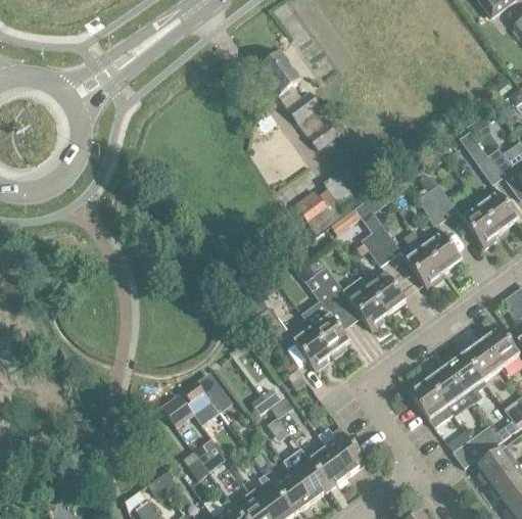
[(480,0),(493,17),(517,0),(480,0)]
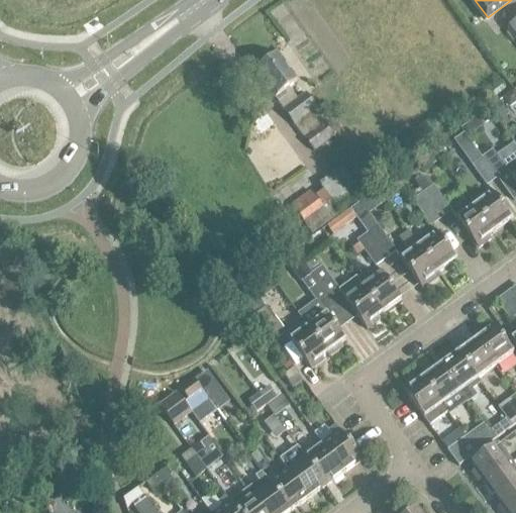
[(279,52),(256,69),(276,95),(299,79),(279,52)]
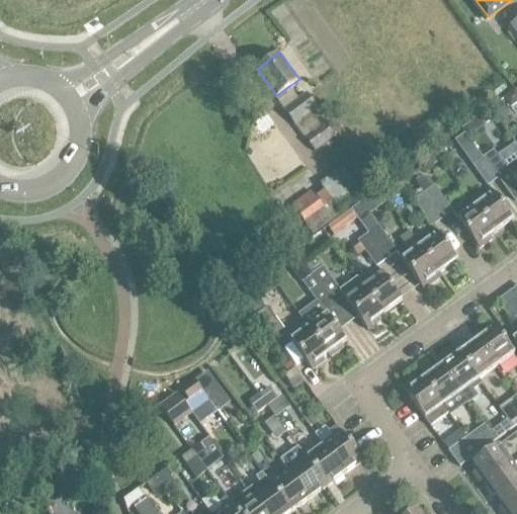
[(516,87),(506,95),(513,104),(516,101),(516,87)]
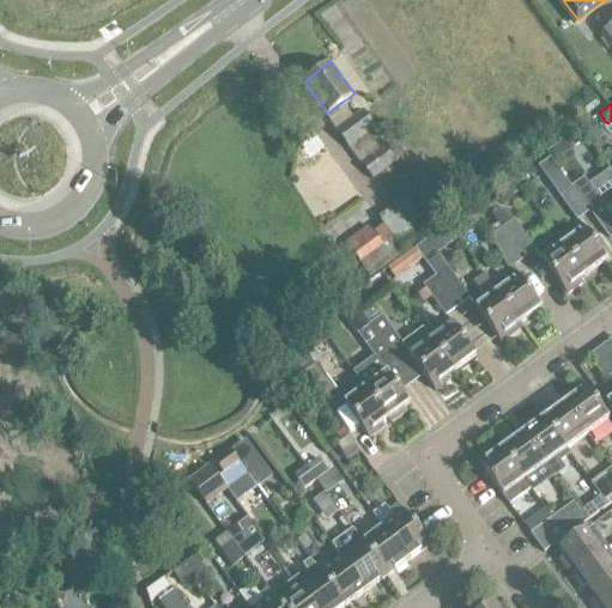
[(350,146),(377,127),(377,126),(363,107),(335,127),(350,146)]
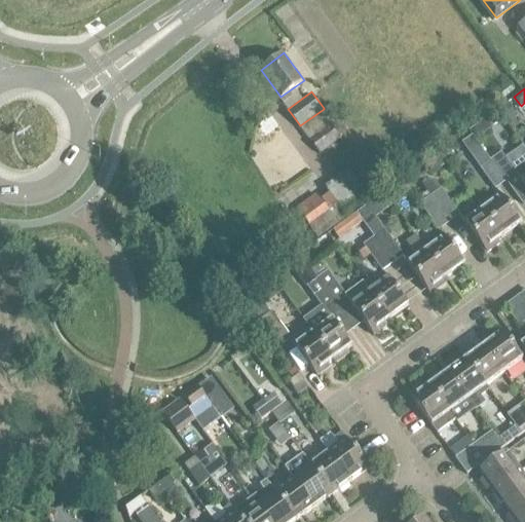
[(324,109),(300,125),(321,152),(341,137),(331,124),(334,122),(324,109)]
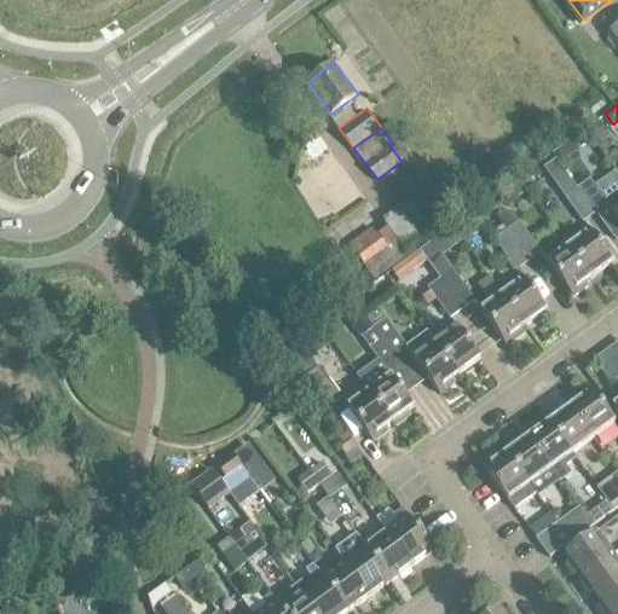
[(581,149),(573,138),(554,151),(561,162),(581,149)]
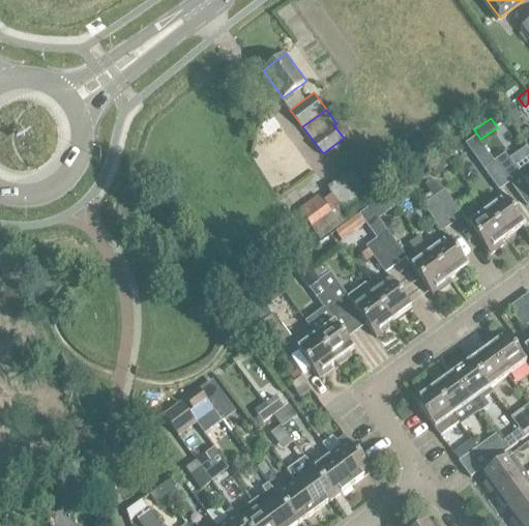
[(427,130),(410,151),(424,163),(441,142),(427,130)]
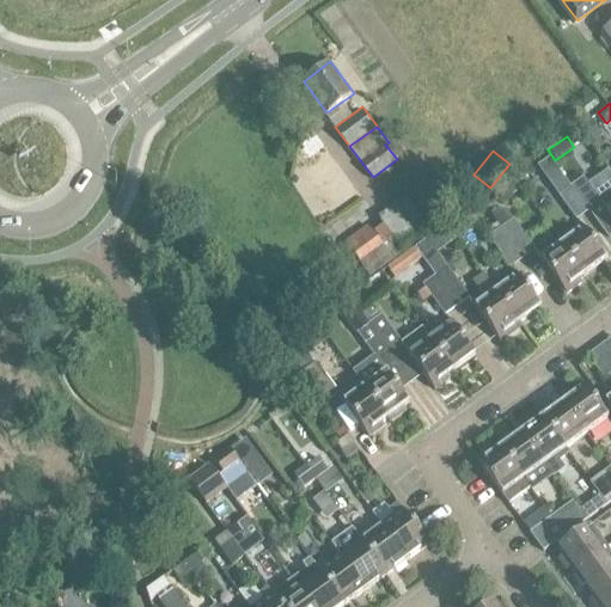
[(562,172),(550,181),(558,192),(570,184),(562,172)]
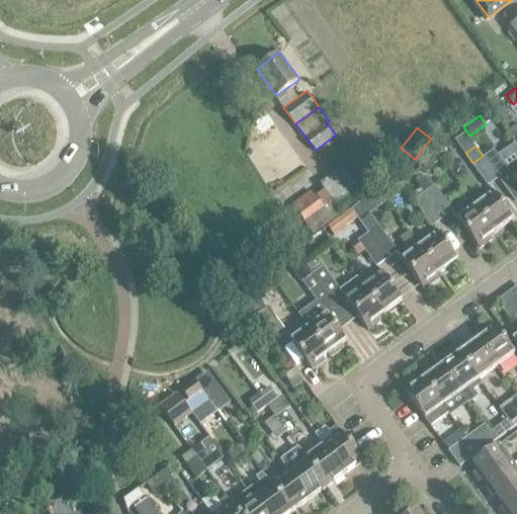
[(494,148),(484,155),(499,176),(507,170),(509,169),(506,165),(494,148)]
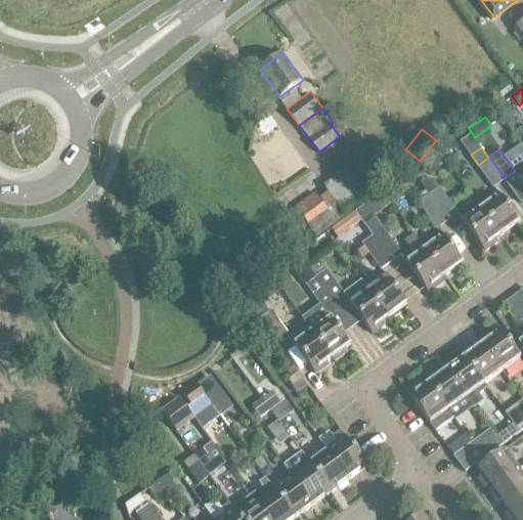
[(489,157),(488,158),(478,165),(493,185),(505,178),(489,157)]
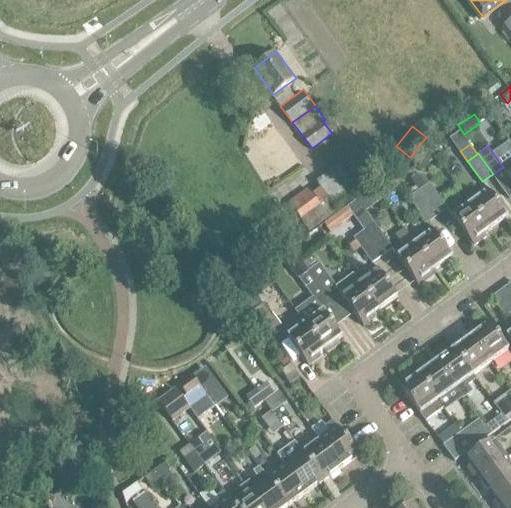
[(510,155),(500,163),(503,167),(501,168),(506,175),(508,174),(510,177),(510,155)]
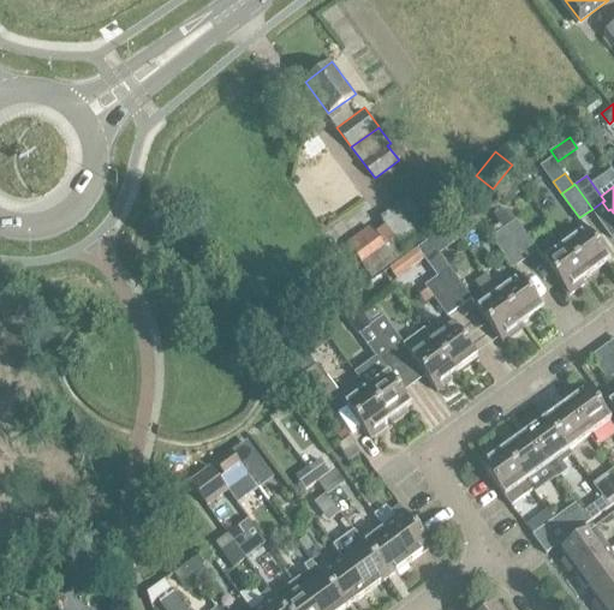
[(411,195),(397,204),(418,234),(421,237),(434,226),(411,195)]
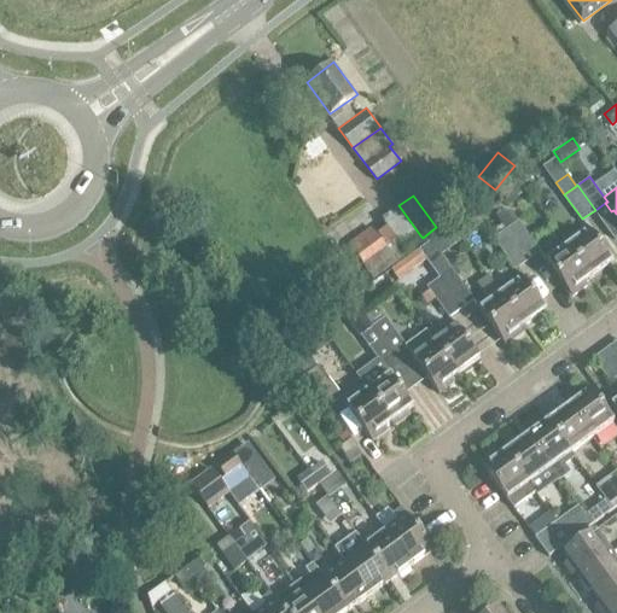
[(399,205),(393,210),(383,217),(388,225),(406,249),(407,249),(423,238),(420,235),(399,205)]
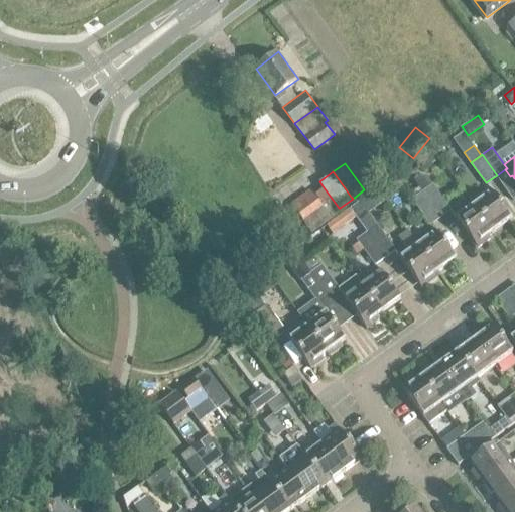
[(433,182),(427,173),(417,180),(420,184),(423,189),(433,182)]
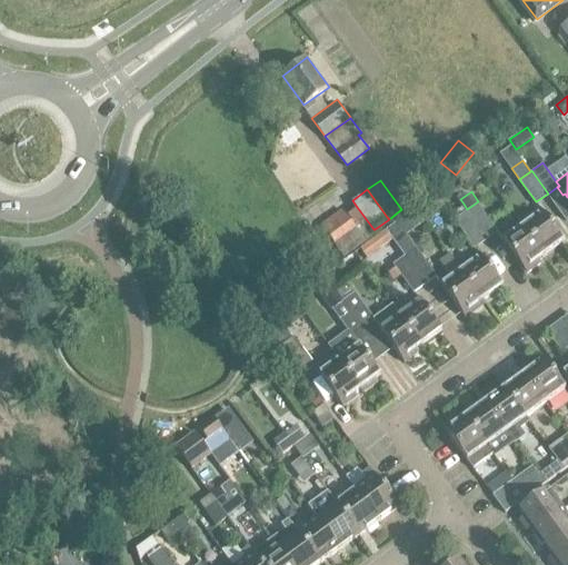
[(478,201),(467,209),(488,238),(498,230),(499,229),(478,201)]
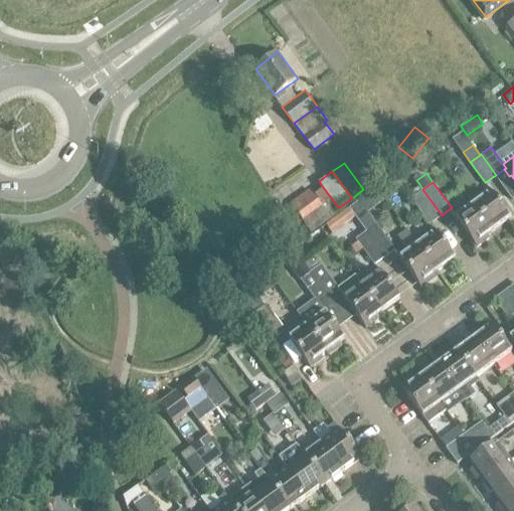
[(474,202),(494,228),(511,215),(489,185),(471,199),(474,203),(474,202)]
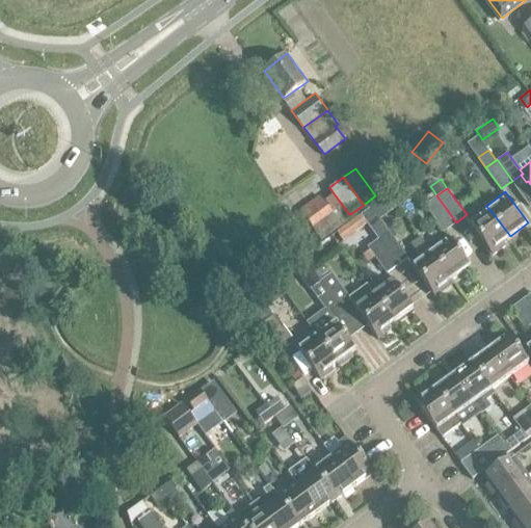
[(334,212),(325,200),(320,193),(300,208),(313,227),(334,212)]
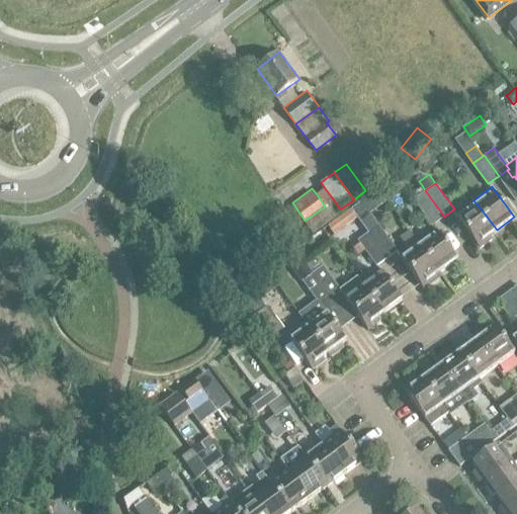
[(325,206),(305,221),(314,233),(343,211),(341,208),(340,208),(325,188),(317,194),(325,206)]
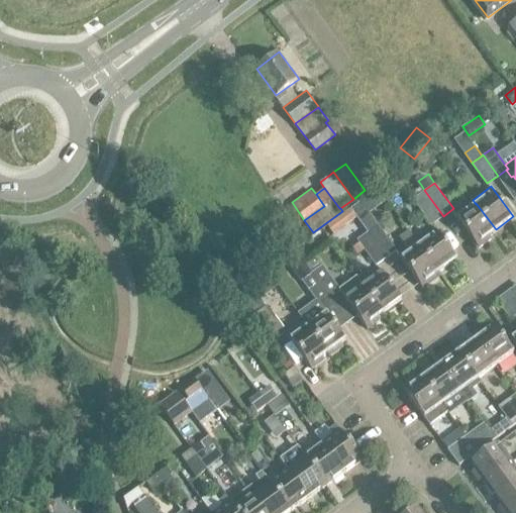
[(424,190),(416,196),(414,198),(433,223),(443,216),(424,190)]
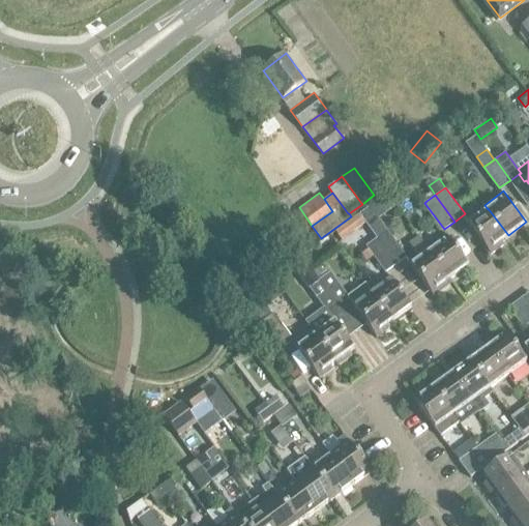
[(481,201),(465,213),(464,214),(492,252),(504,242),(502,239),(508,235),(488,208),(488,209),(485,205),(481,201)]
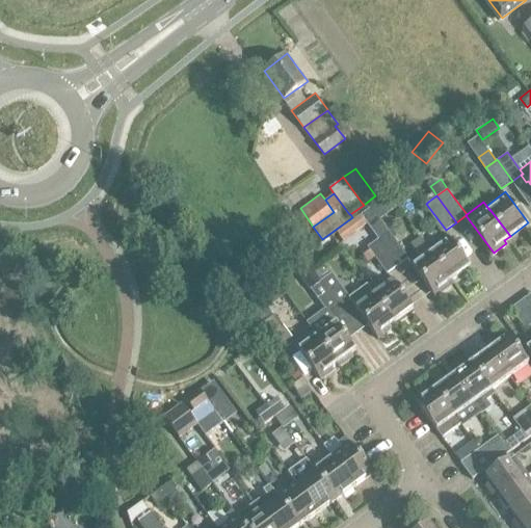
[(372,206),(361,213),(362,214),(398,264),(409,257),(372,206)]
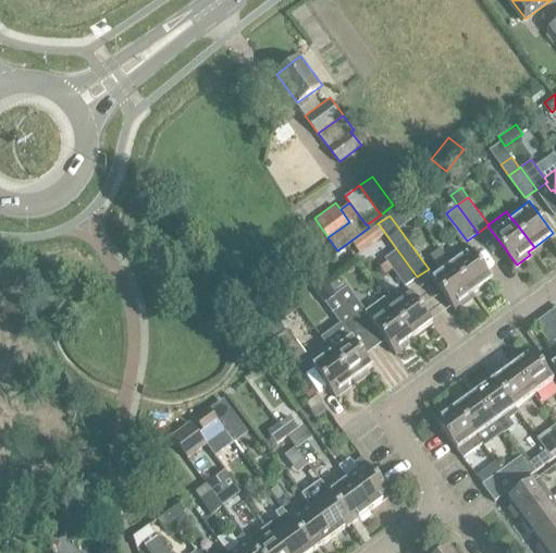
[(379,224),(378,223),(369,229),(377,238),(384,233),(379,224)]
